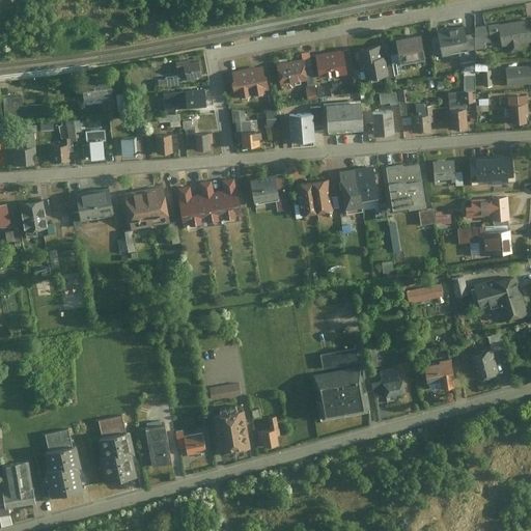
[(499,23),(502,39),(503,45),(507,44),(508,51),(518,49),(516,43),(530,39),(530,27),(530,18),(499,23)]
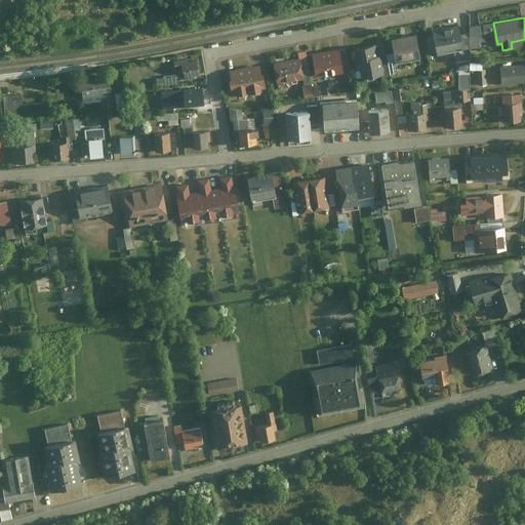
[(493,23),(482,25),(484,35),(485,41),(496,39),(493,23)]
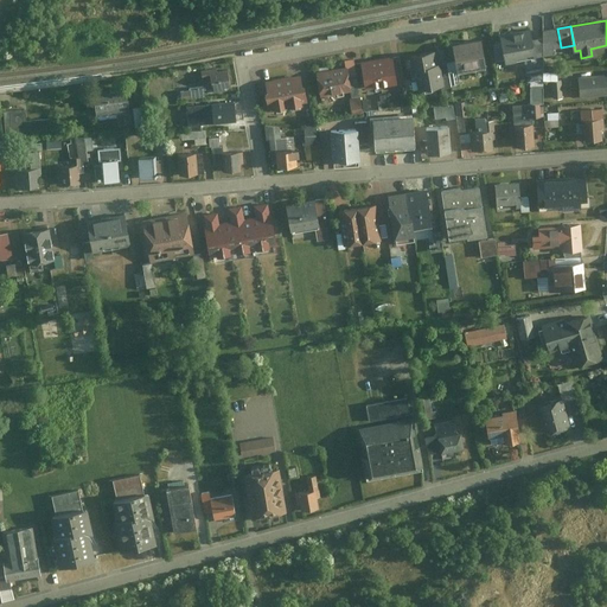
[(542,38),(541,55),(554,53),(551,42),(560,40),(557,29),(542,31),(542,38)]
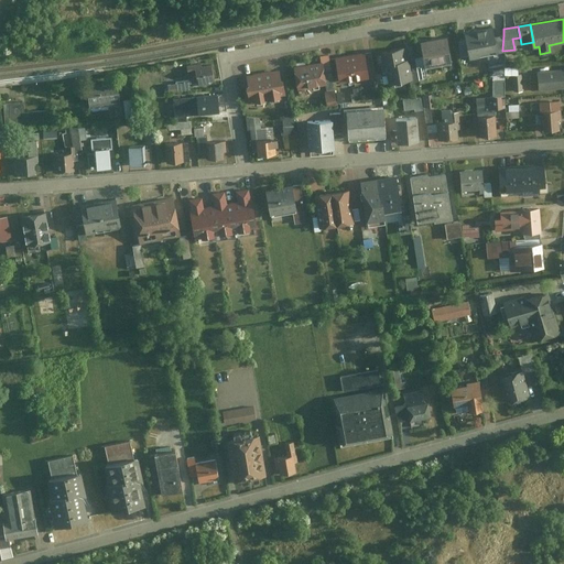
[(464,32),(465,40),(467,55),(467,58),(477,57),(476,51),(491,49),(491,53),(497,52),(495,38),(494,29),(464,32)]
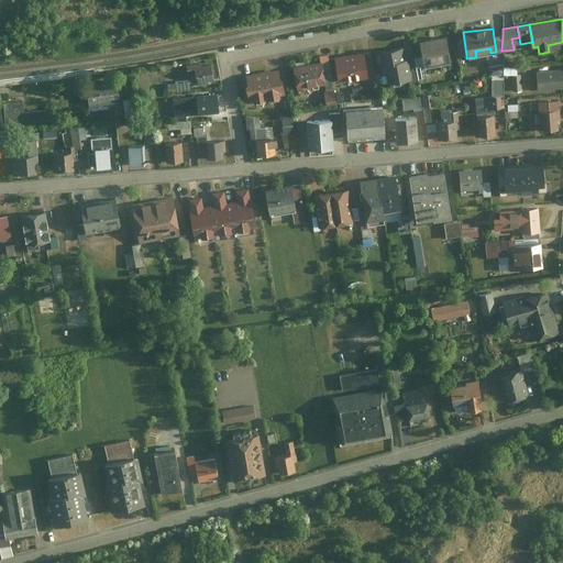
[(452,64),(448,35),(420,41),(422,56),(423,64),(424,68),(452,64)]
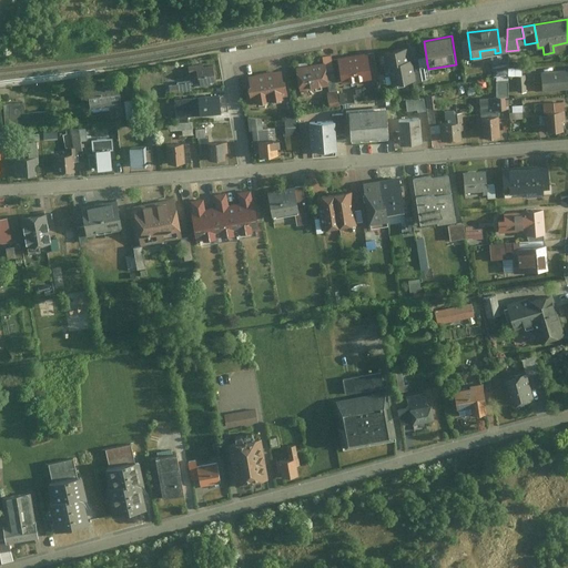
[(408,59),(407,48),(382,52),(385,72),(389,72),(392,81),(395,81),(396,85),(404,83),(403,81),(415,79),(412,59),(408,59)]
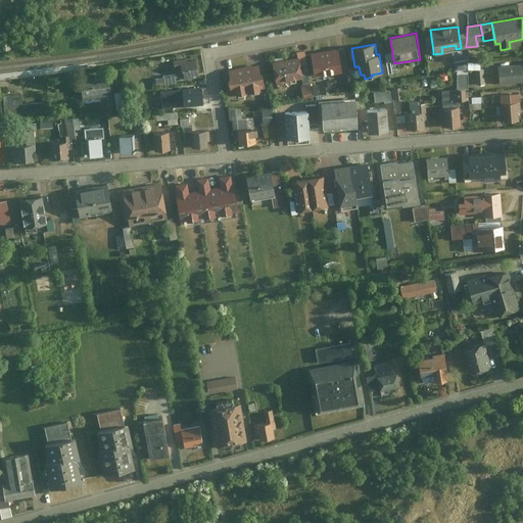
[(342,72),(338,48),(311,53),(315,77),(325,75),(342,72)]
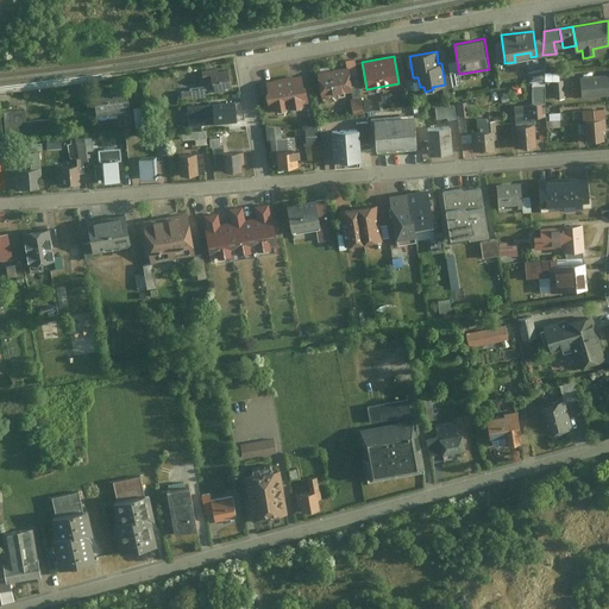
[(360,98),(355,58),(346,60),(347,67),(351,89),(352,99),(360,98)]
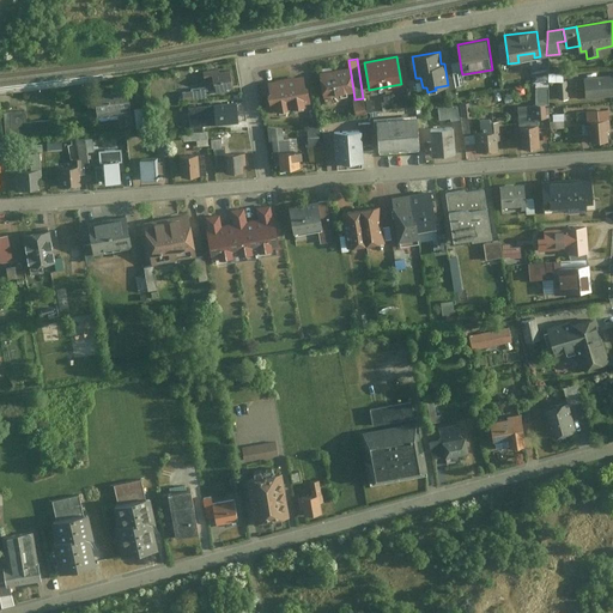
[(451,62),(453,71),(461,70),(460,61),(451,62)]
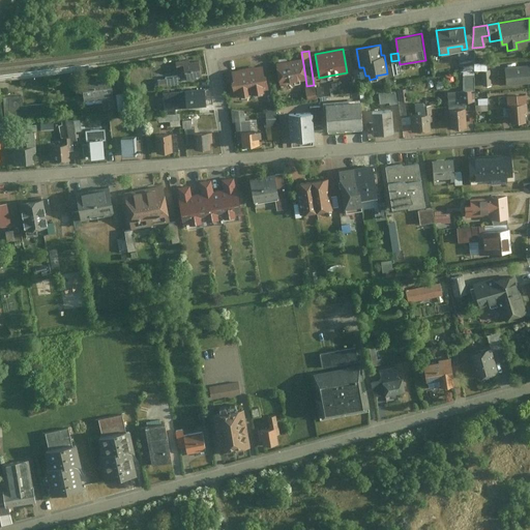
[(302,58),(276,62),(280,82),(305,78),(302,58)]
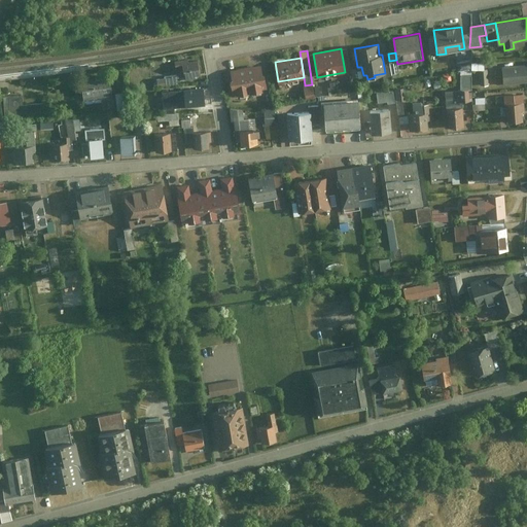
[(182,71),(181,66),(187,64),(187,60),(174,63),(175,72),(182,71)]
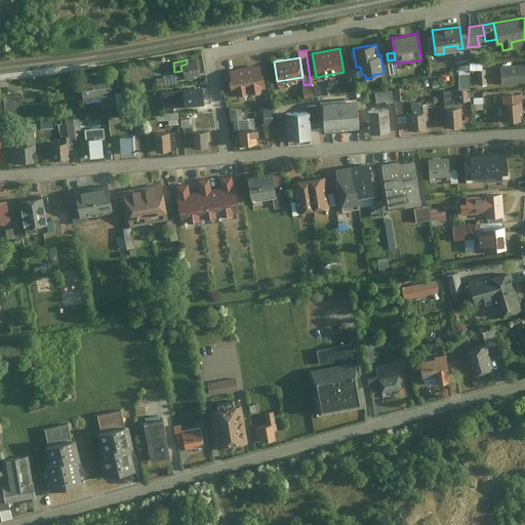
[(396,64),(395,59),(388,61),(390,74),(397,73),(396,64)]
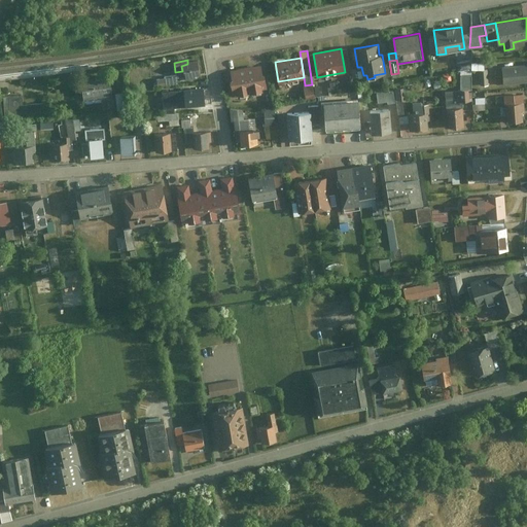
[(470,67),(468,61),(457,63),(459,69),(470,67)]
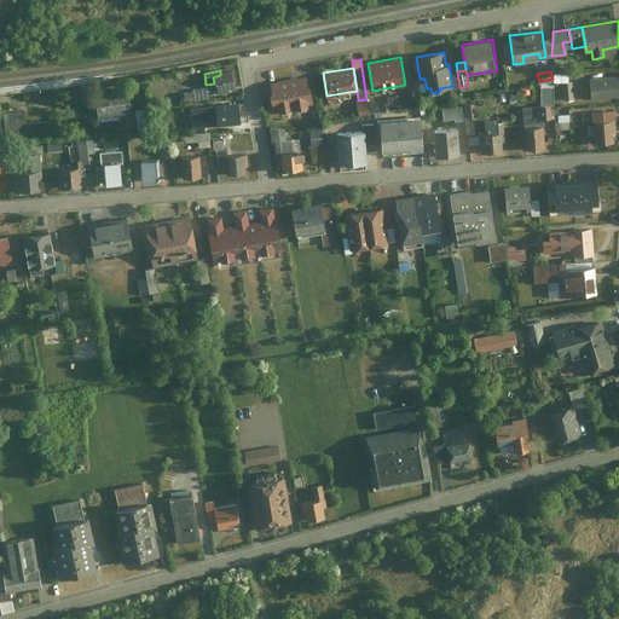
[(236,88),(232,74),(220,75),(213,77),(214,84),(217,94),(226,93),(225,90),(236,88)]
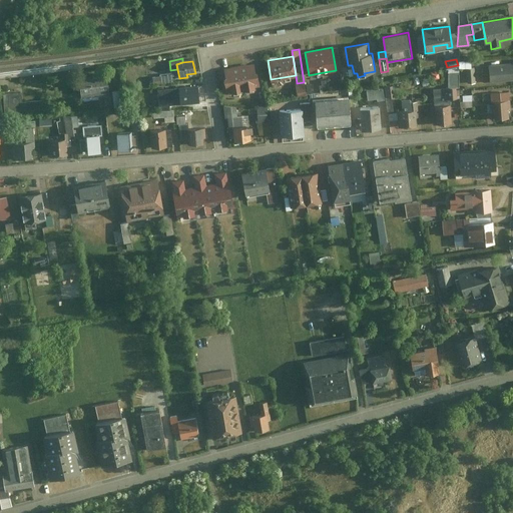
[(253,81),(258,80),(257,72),(257,70),(253,71),(252,63),(226,67),(227,75),(224,76),(224,78),(225,86),(232,85),(233,94),(242,92),(241,86),(246,85),(247,91),(255,90),(253,81)]
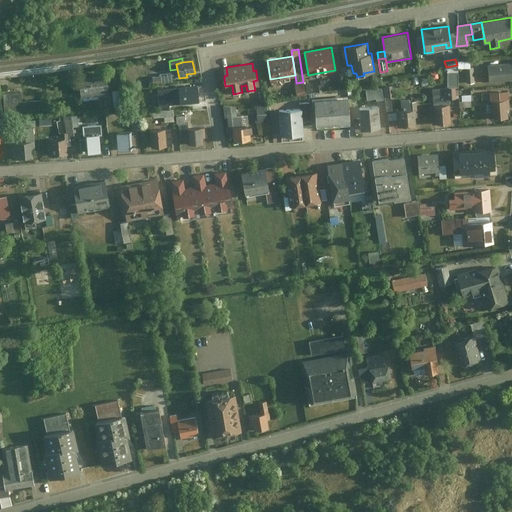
[(511,81),(511,79),(511,66),(486,68),(487,83),(511,81)]
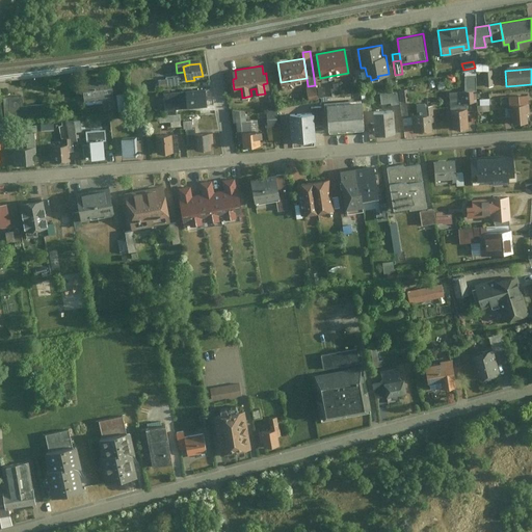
[(472,90),(477,90),(477,76),(467,76),(467,90),(472,90)]
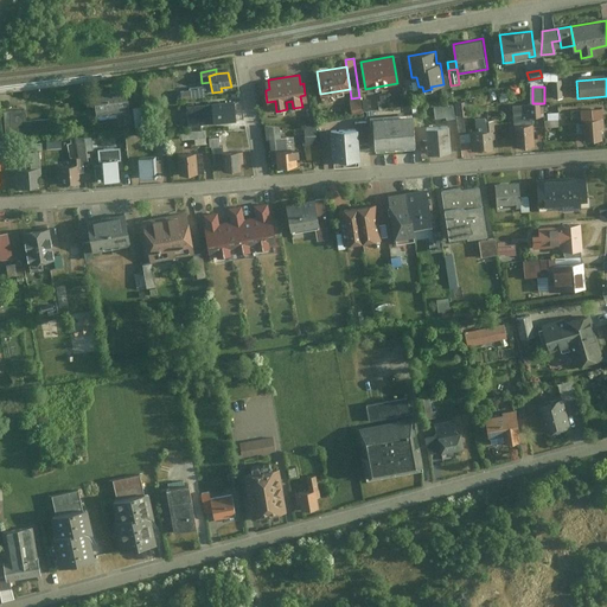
[(204,96),(204,88),(189,89),(189,90),(190,97),(204,96)]
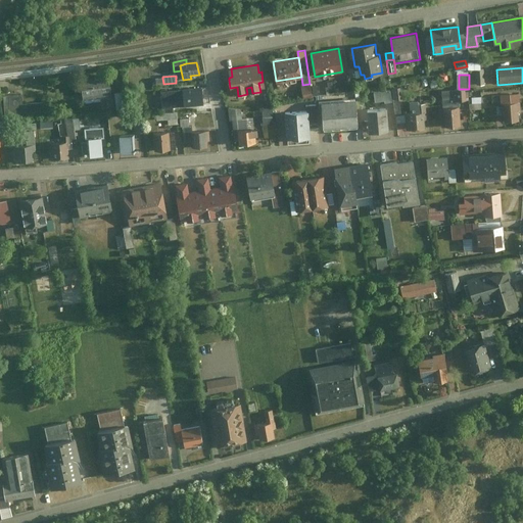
[(109,94),(108,81),(78,83),(79,105),(98,104),(98,114),(111,114),(109,94)]
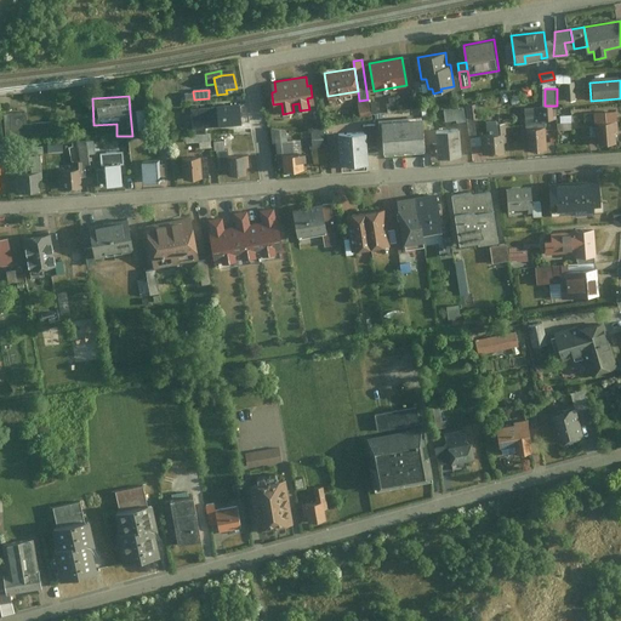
[(370,113),(369,100),(368,100),(359,101),(358,101),(360,114),(370,113)]
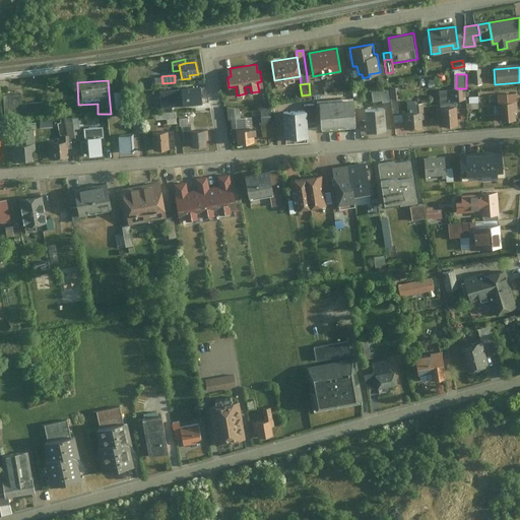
[(327,88),(327,84),(322,84),(323,88),(320,88),(321,93),(332,92),(331,87),(327,88)]
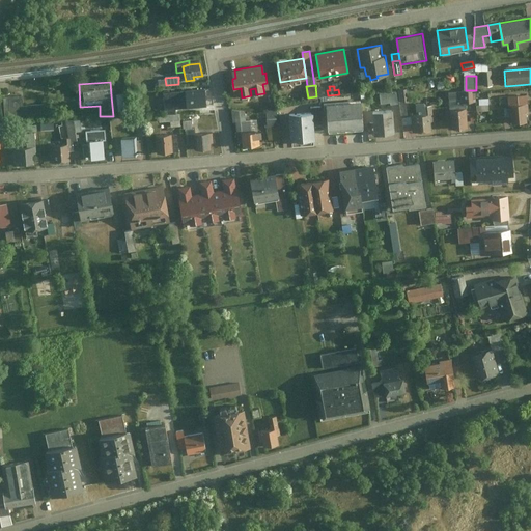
[(398,102),(396,90),(391,91),(391,88),(379,89),(380,103),(390,102),(390,105),(398,104),(398,102)]
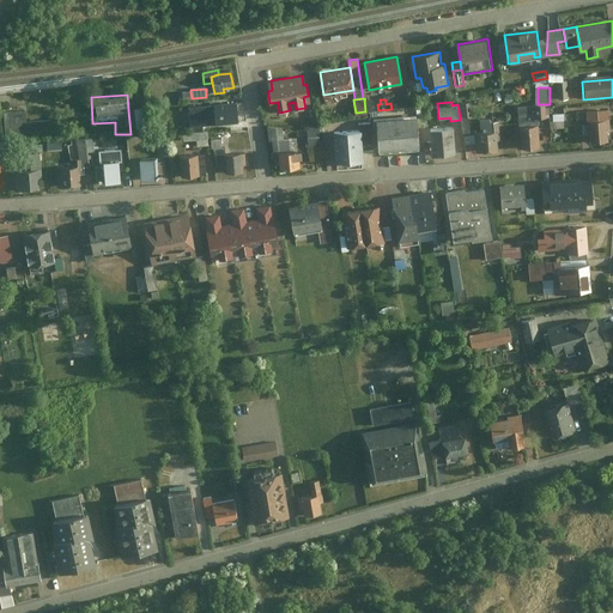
[(471,102),(459,103),(461,117),(472,115),(471,102)]
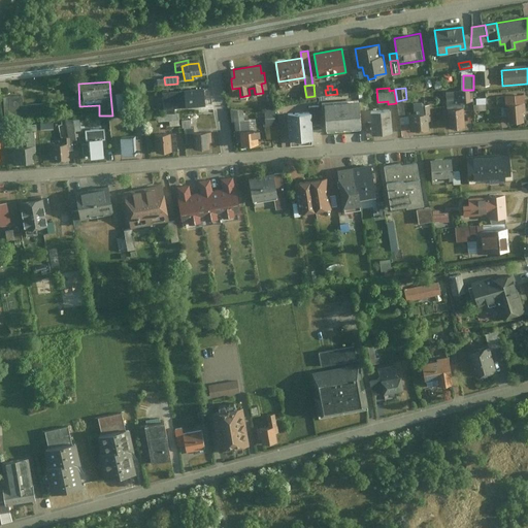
[(205,104),(203,89),(186,91),(187,105),(205,104)]
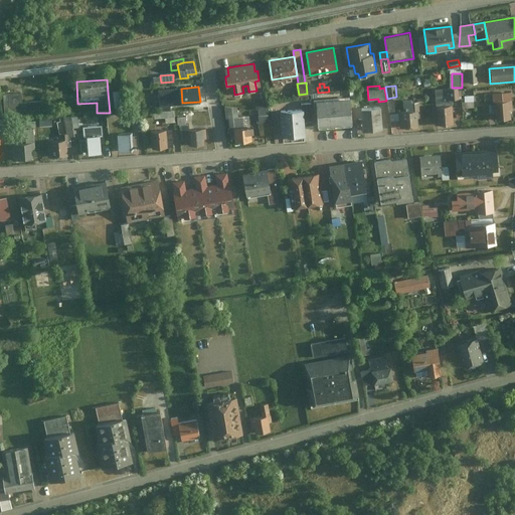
[(457,88),(450,89),(451,99),(458,98),(457,88)]
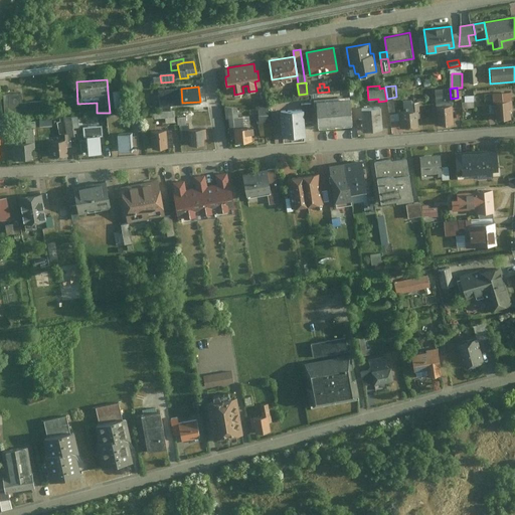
[(182,103),(181,89),(157,90),(158,110),(170,110),(170,104),(182,103)]
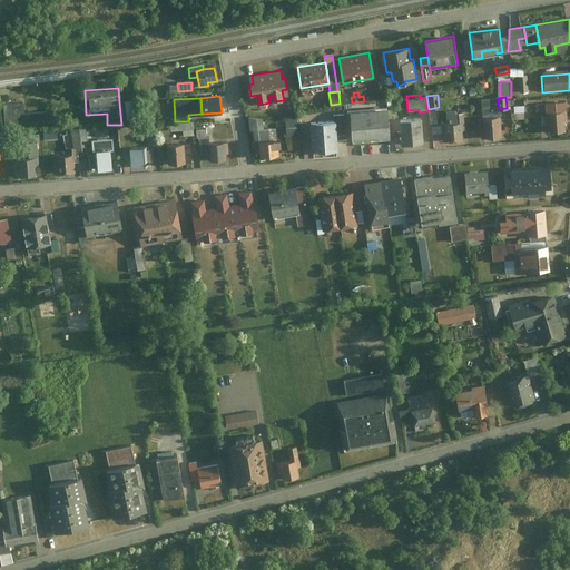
[(483,118),(499,117),(499,109),(498,98),(481,99),(483,118)]
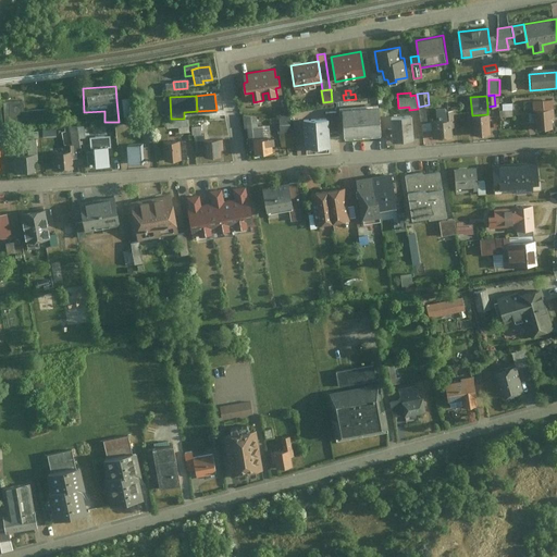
[(532,100),(533,110),(553,108),(553,99),(532,100)]
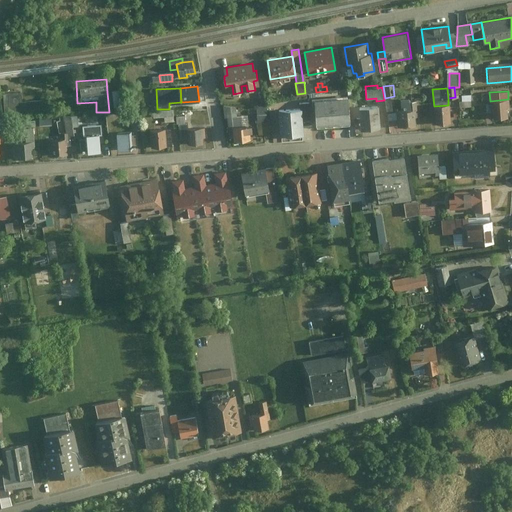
[(18,104),(17,94),(2,95),(3,114),(40,111),(39,103),(18,104)]
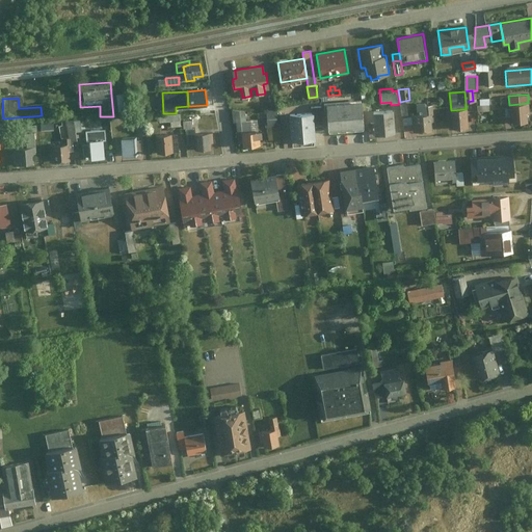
[(365,128),(364,122),(363,112),(363,100),(327,103),(329,131),(365,128)]
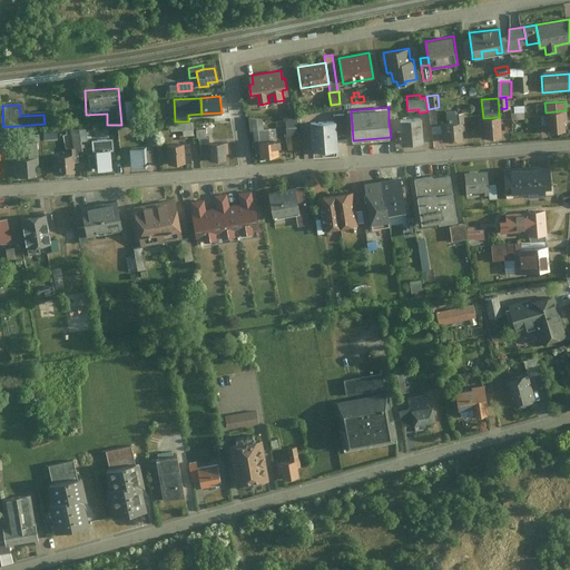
[(567,120),(566,110),(546,112),(547,126),(549,126),(549,131),(566,130),(564,121),(567,120)]
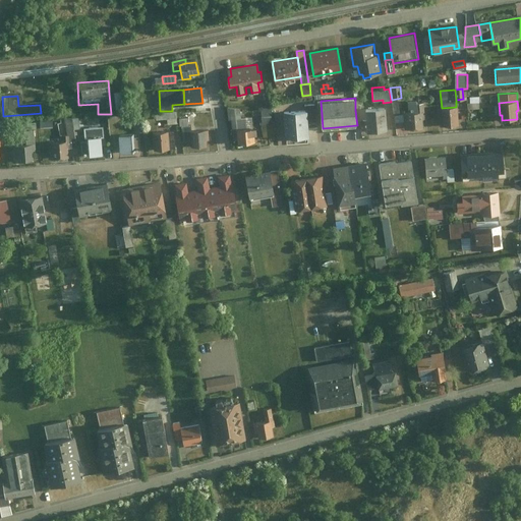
[(423,119),(422,103),(415,104),(416,113),(405,113),(406,120),(406,127),(421,126),(421,119),(423,119)]
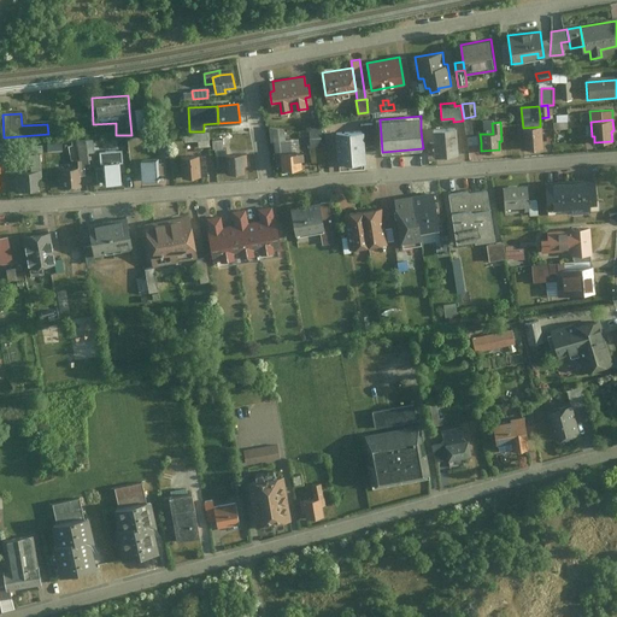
[(362,131),(363,145),(374,144),(372,124),(362,125),(362,131)]
